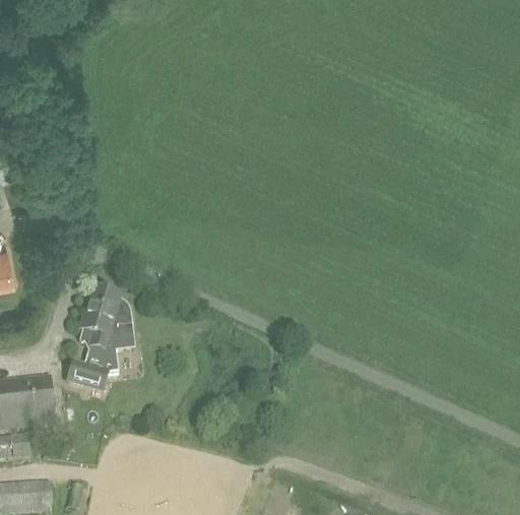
[(0,283),(12,281),(6,249),(0,250),(0,283)]
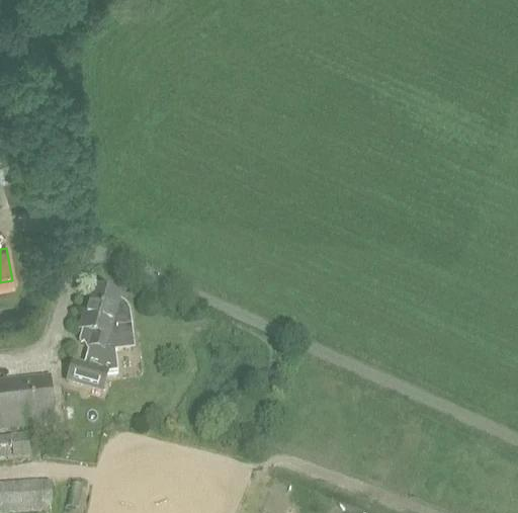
[(119,296),(120,293),(92,285),(80,326),(82,327),(79,335),(87,348),(83,362),(73,359),(67,378),(102,389),(107,369),(117,368),(113,335),(133,333),(131,315),(130,308),(127,305),(125,302),(122,298),(119,296)]
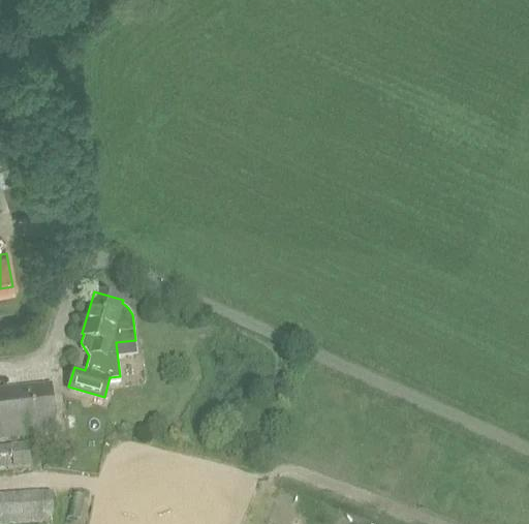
[(0,383),(0,436),(56,431),(52,378),(0,383)]
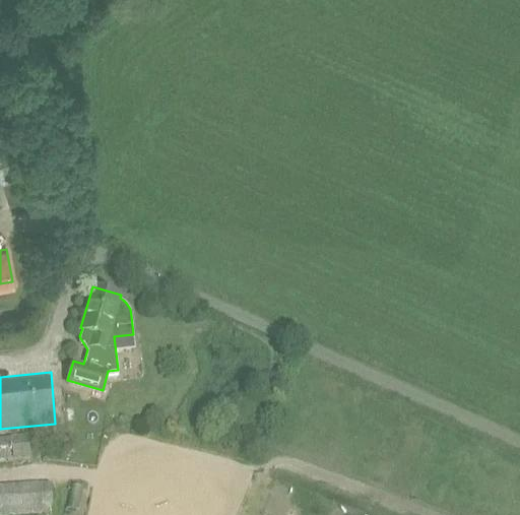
[(0,457),(29,455),(27,434),(0,436),(0,457)]
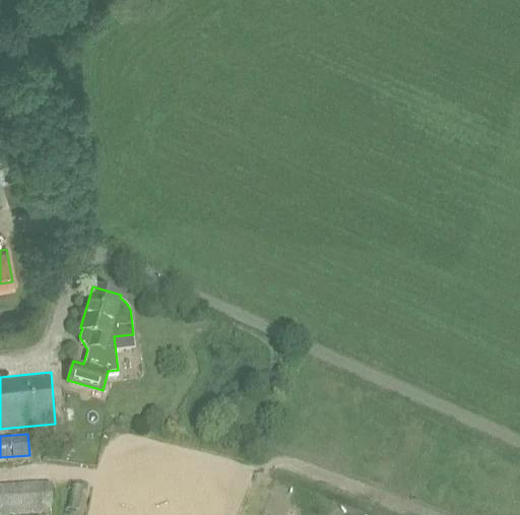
[(51,503),(60,502),(60,492),(0,495),(2,514),(51,512),(51,503)]
